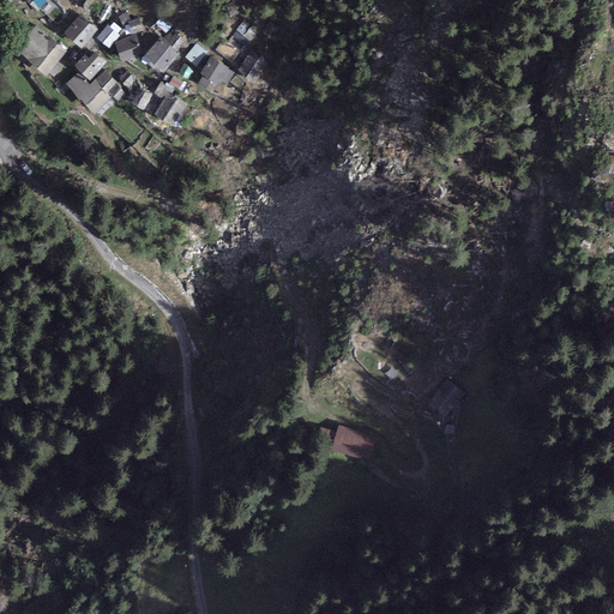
[(47,0),(26,0),(38,11),(47,0)]
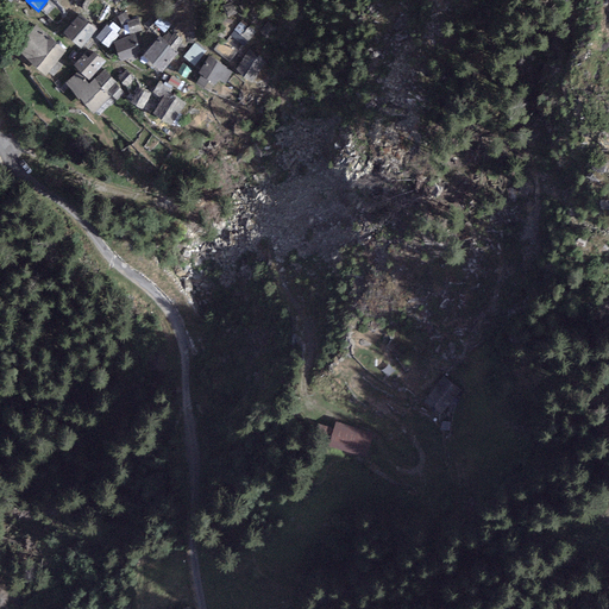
[(131,22),(126,12),(118,17),(123,25),(127,24),(127,22),(131,22)]
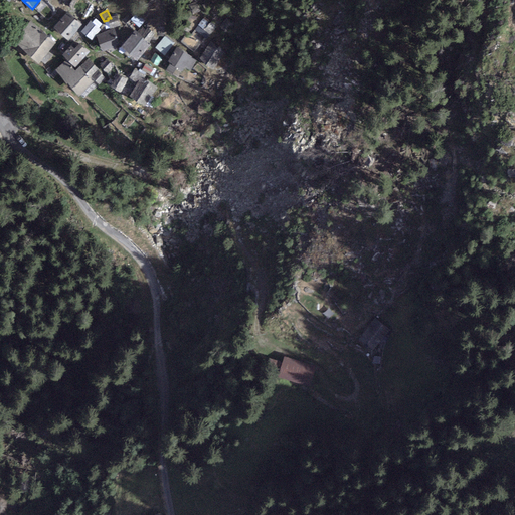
[(81,25),(66,12),(53,27),(68,40),(81,25)]
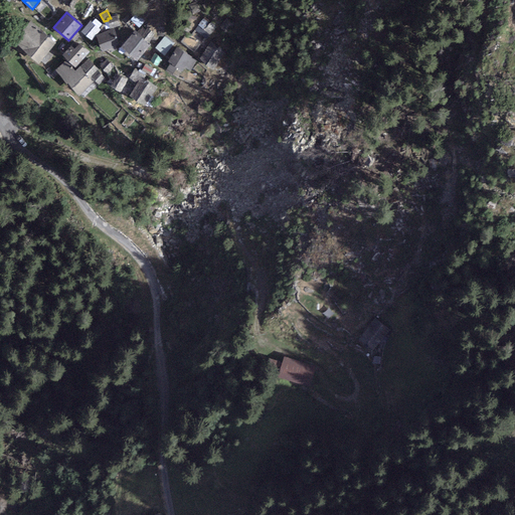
[(207,39),(219,27),(207,15),(195,28),(207,39)]
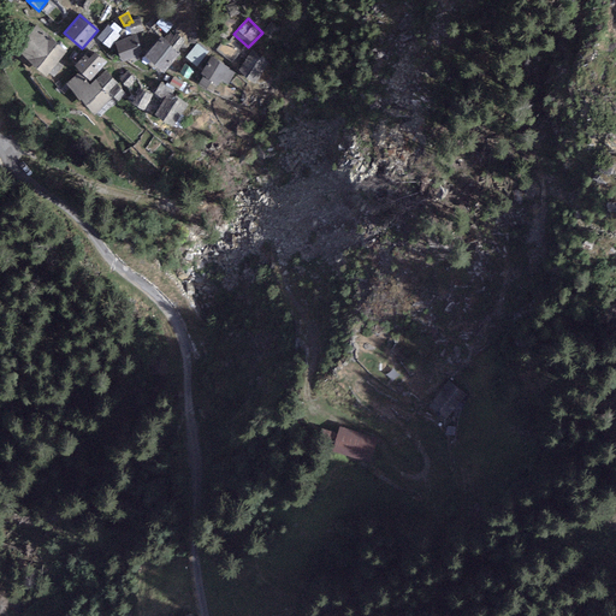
[(132,22),(129,22),(129,24),(131,35),(143,31),(141,19),(132,22)]
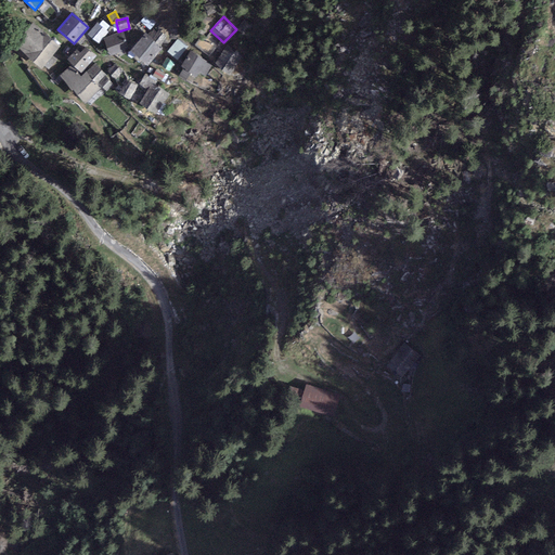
[(106,30),(111,26),(103,20),(100,25),(106,30)]
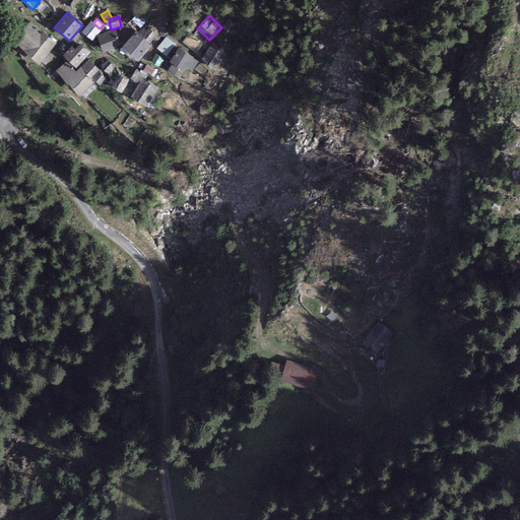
[(29,21),(12,43),(26,53),(45,31),(29,21)]
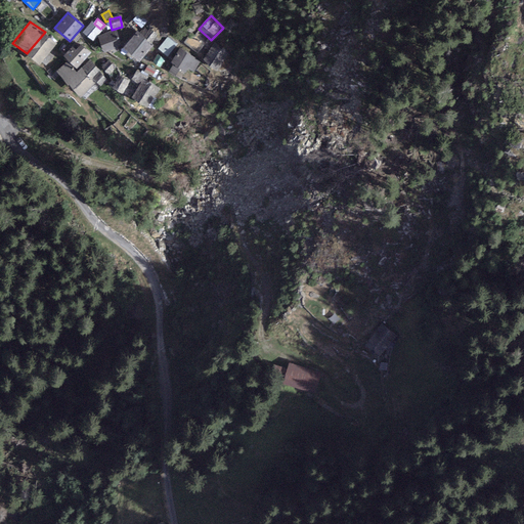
[(94,24),(92,22),(83,33),(93,41),(102,31),(100,29),(94,24)]
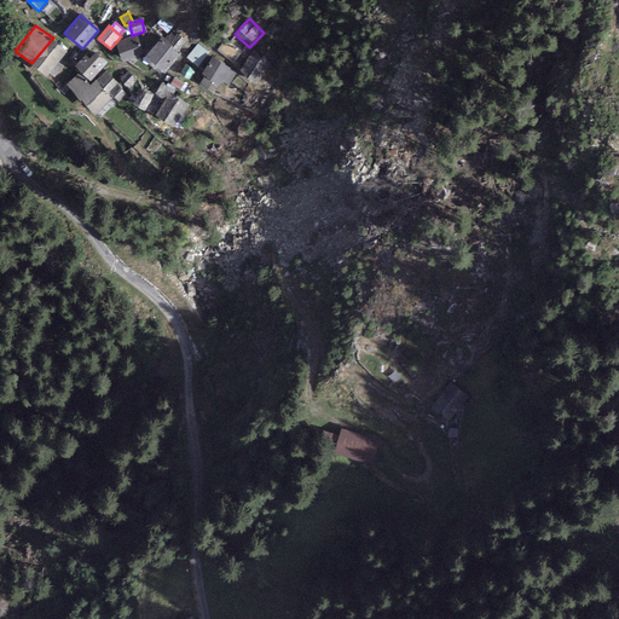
[(179,51),(187,42),(174,30),(166,40),(179,51)]
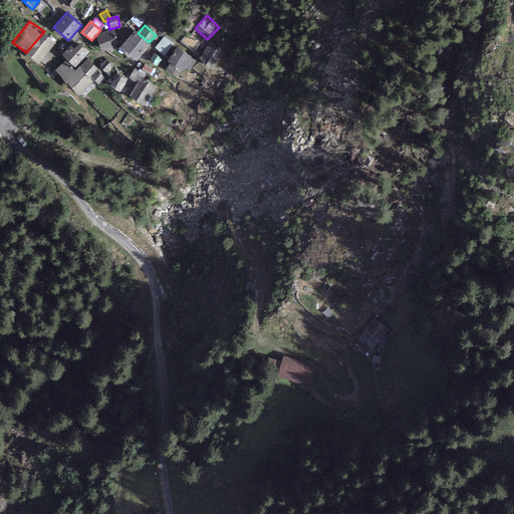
[(113,30),(96,36),(101,51),(118,46),(113,30)]
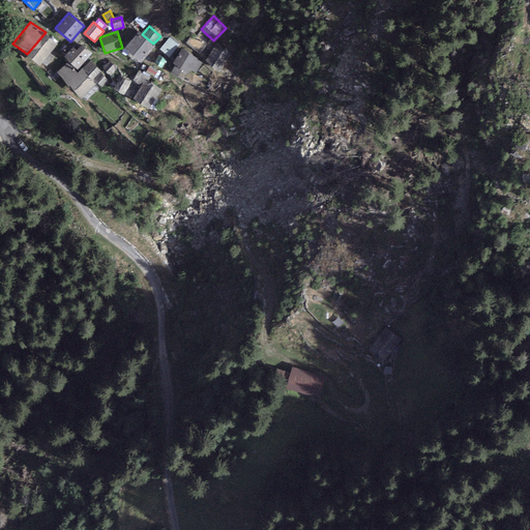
[(40,65),(59,42),(46,32),(27,54),(40,65)]
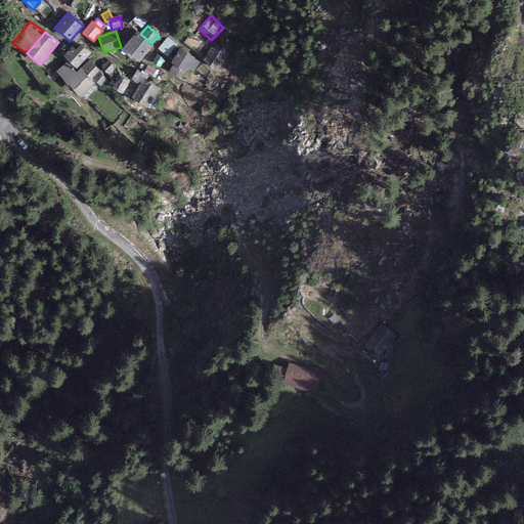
[(140,34),(138,32),(124,48),(138,61),(154,45),(151,43),(140,34)]
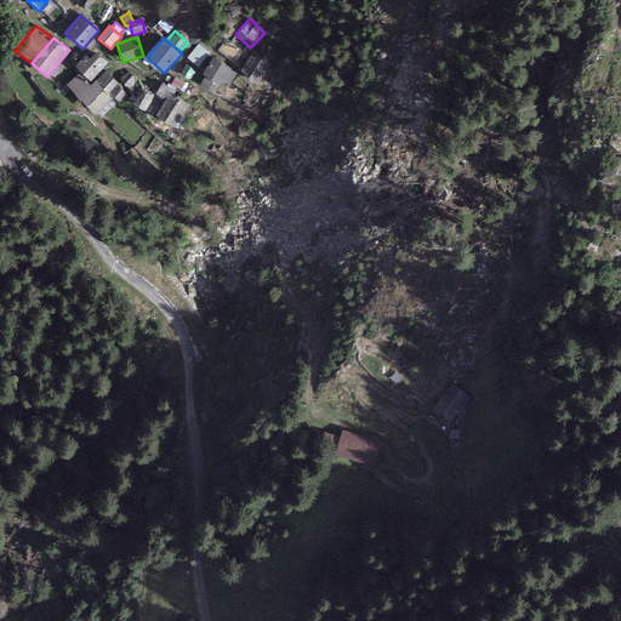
[(199,69),(212,52),(199,41),(186,58),(199,69)]
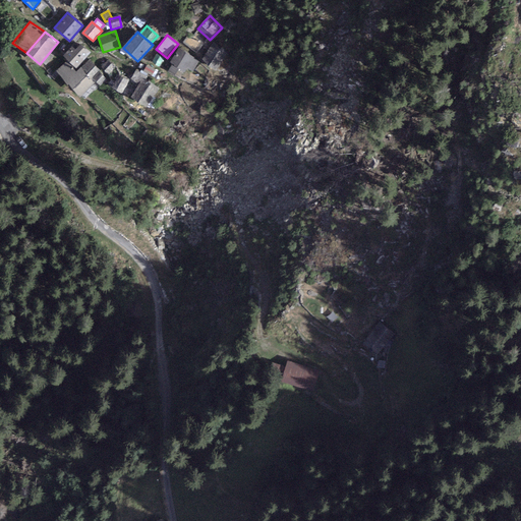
[(230,53),(216,41),(203,57),(217,68),(230,53)]
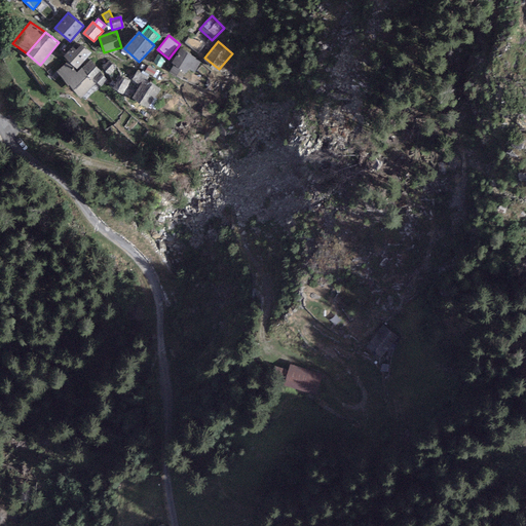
[(77,48),(74,45),(66,54),(79,67),(92,52),(82,43),(77,48)]
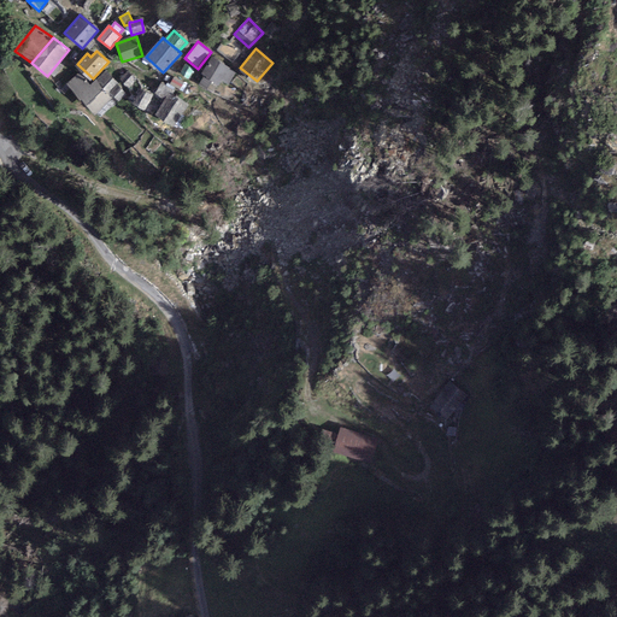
[(228,83),(234,74),(228,70),(229,69),(212,58),(200,75),(204,78),(199,86),(211,93),(216,86),(218,87),(222,80),(228,83)]
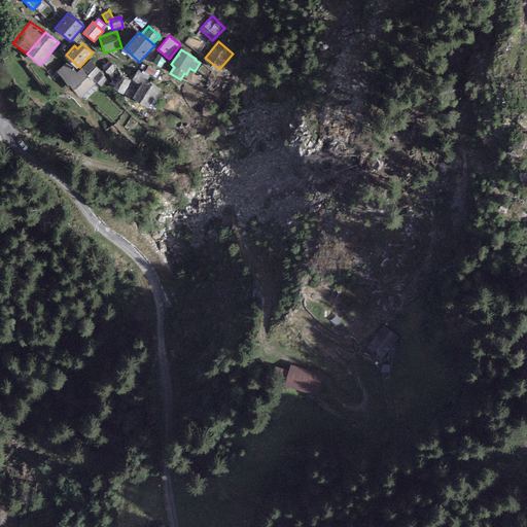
[(161,68),(166,60),(160,56),(153,63),(161,68)]
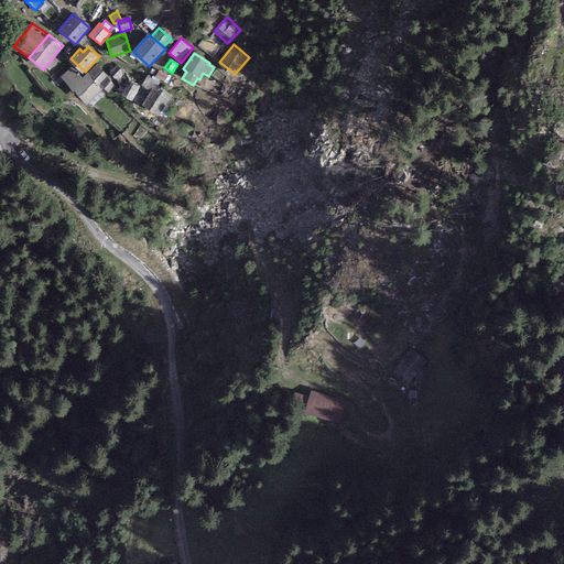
[(83,77),(74,67),(65,75),(89,102),(106,88),(110,93),(119,85),(99,64),(83,77)]
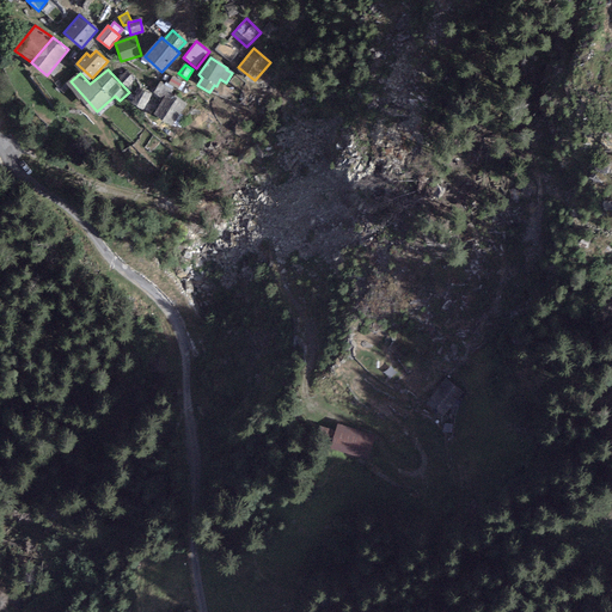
[(136,78),(128,69),(121,77),(129,85),(136,78)]
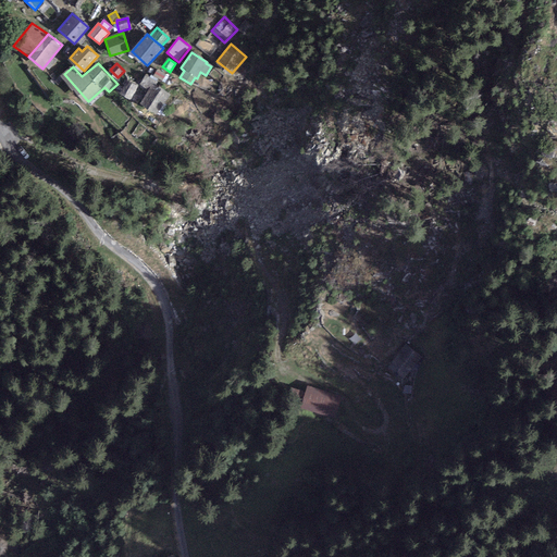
[(162,82),(166,75),(158,70),(153,76),(162,82)]
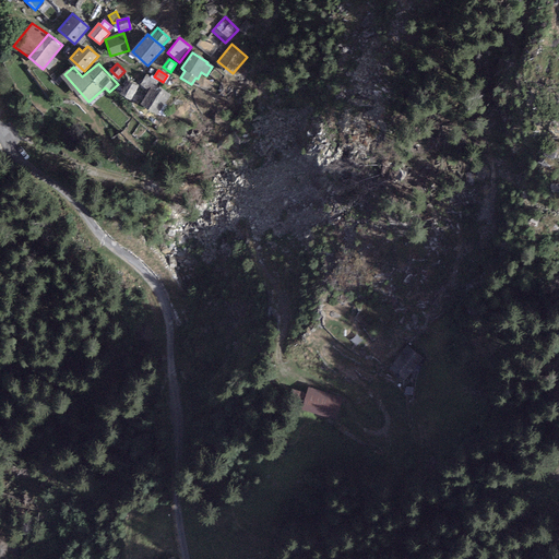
[(158,83),(146,75),(140,85),(149,91),(139,105),(157,117),(171,95),(157,85),(158,83)]
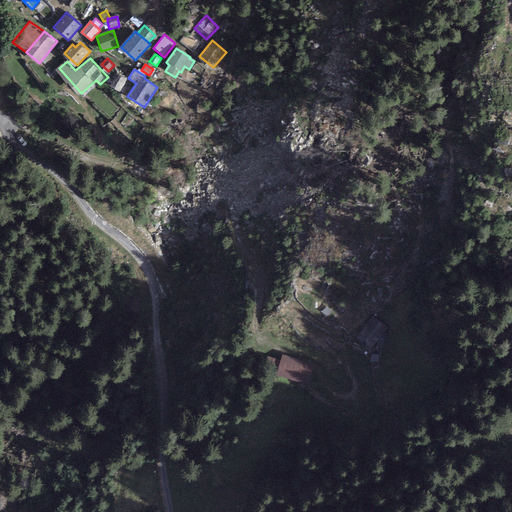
[(128,78),(118,73),(112,83),(121,89),(128,78)]
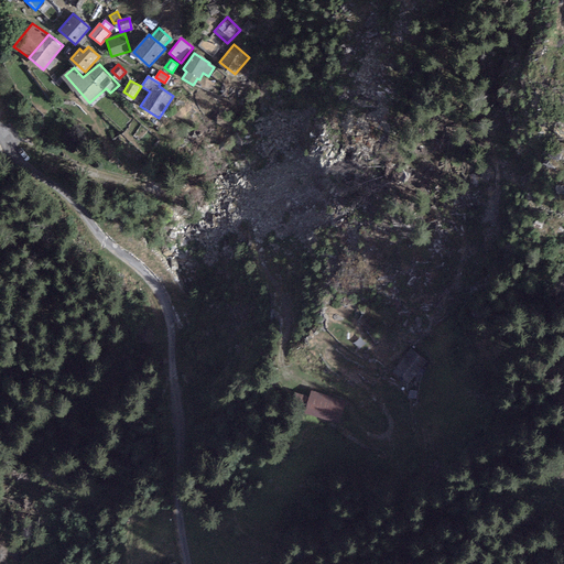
[(427,361),(411,348),(393,370),(410,383),(427,361)]
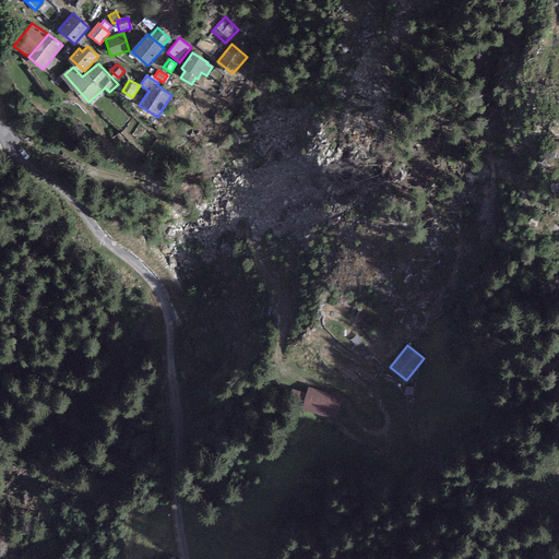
[(343,395),(308,385),(306,392),(293,388),(290,400),(302,403),(301,407),(336,418),(343,395)]
